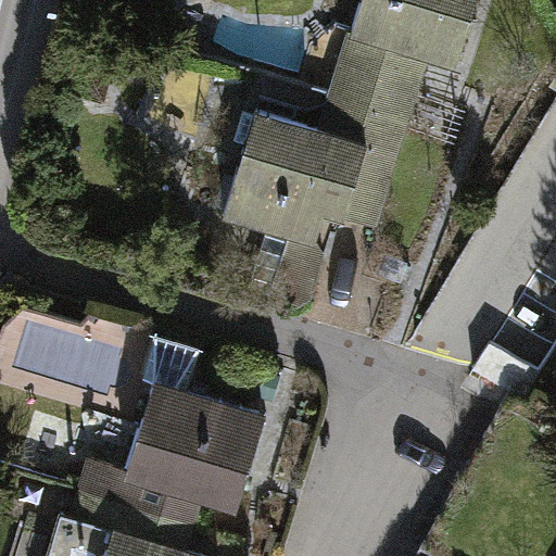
[(370,35),(352,97),(408,115),(428,52),(456,61),(475,0),(361,0),(352,28),(370,35)]
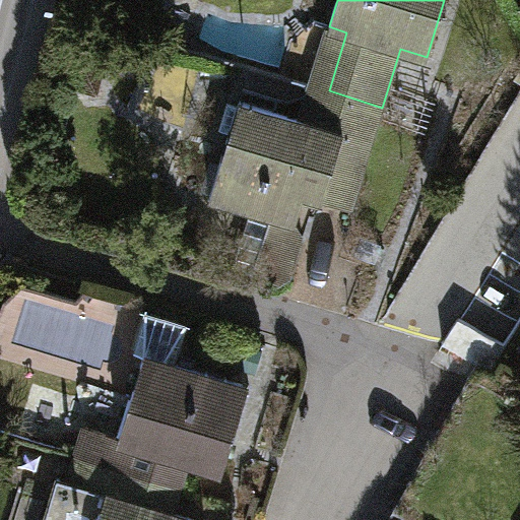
[(350,209),(382,108),(329,90),(318,124),(241,101),(211,198),(296,224),(304,195),(350,209)]
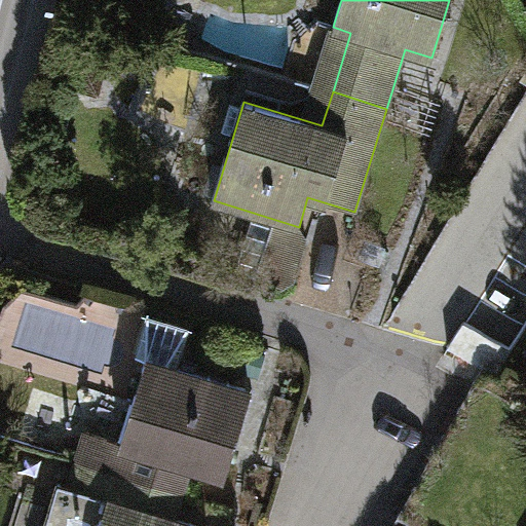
[(225,477),(251,390),(177,368),(189,328),(149,316),(137,355),(147,359),(121,444),(87,434),(79,461),(104,468),(180,491),(188,465),(225,477)]
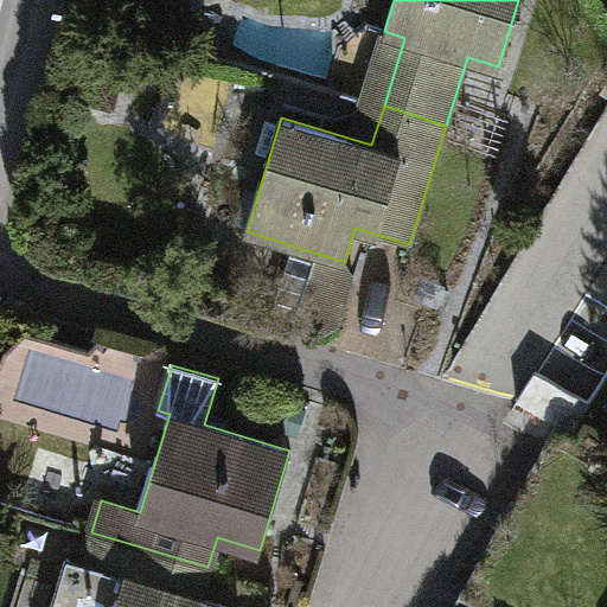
[(592,407),(535,374),(518,403),(574,436),(592,407)]
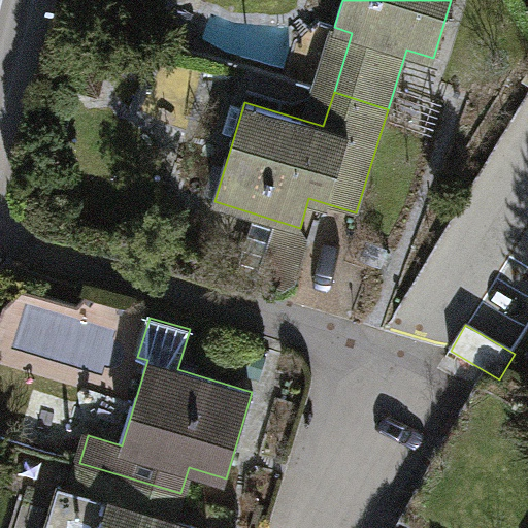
[(71,489),(109,500),(101,476),(104,470),(79,463),(71,489)]
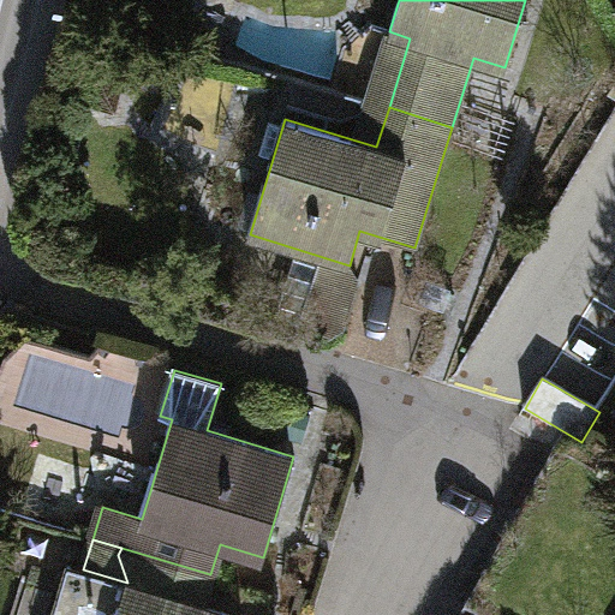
[(234,614),(202,605),(210,574),(121,548),(118,555),(127,583),(125,595),(66,578),(53,614),(234,614)]
